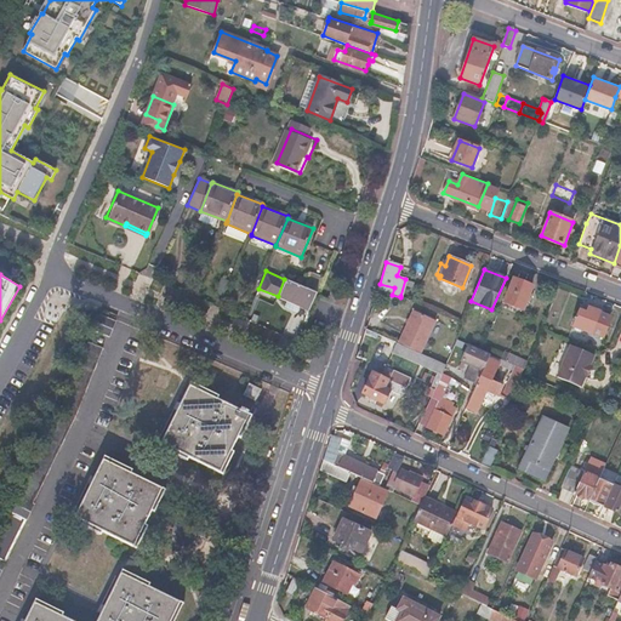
[(231,281),(221,277),(214,291),(223,296),(231,281)]
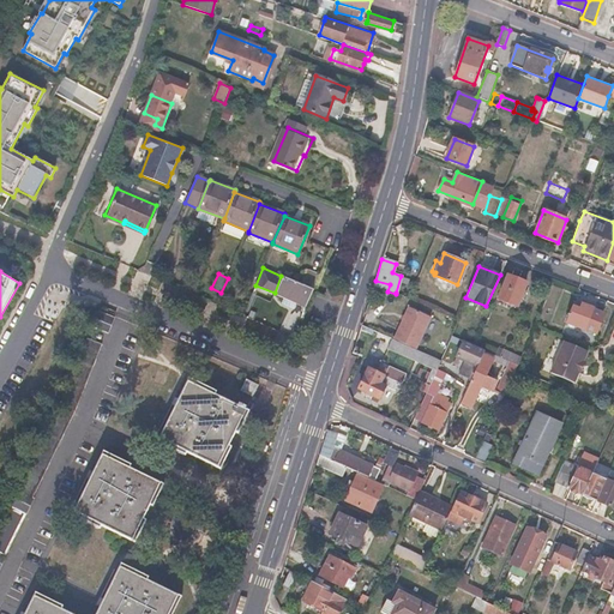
[(313,276),(306,274),(302,283),(309,286),(313,276)]
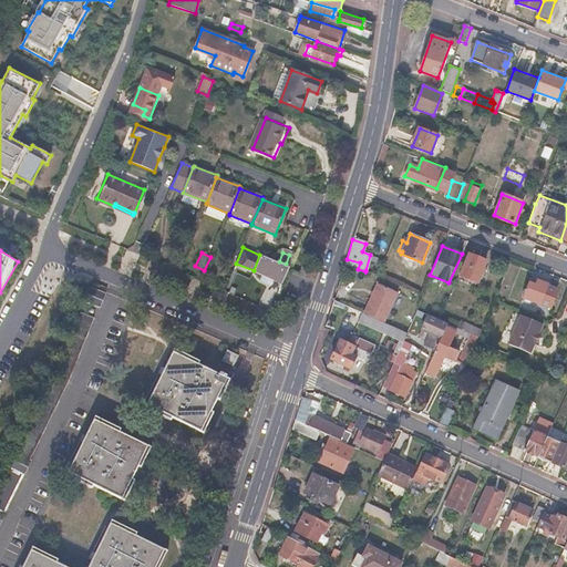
[(486,260),(471,255),(461,276),(477,282),(486,260)]
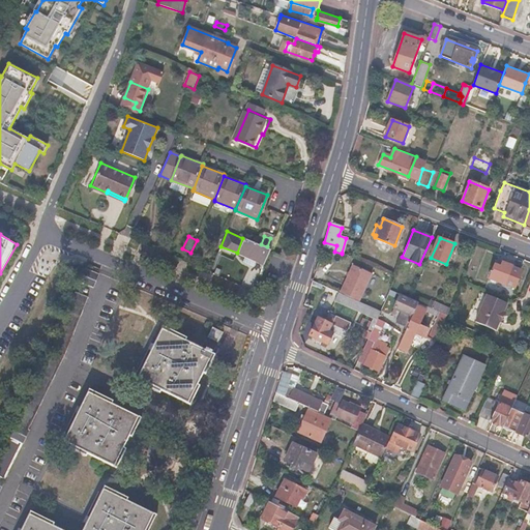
[(244,240),(239,253),(264,263),(266,259),(268,260),(271,251),(259,244),(259,245),(253,243),(244,240)]
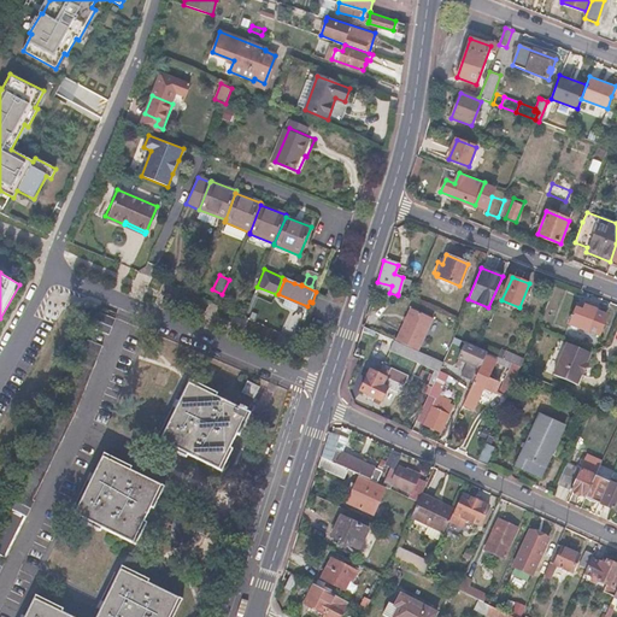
[(121,306),(104,299),(97,315),(115,322),(121,306)]
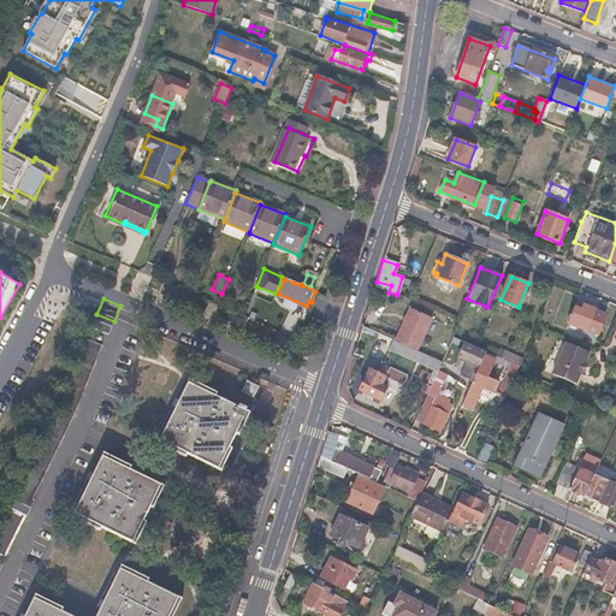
[(608,314),(576,302),(567,324),(586,331),(587,330),(599,335),(608,314)]
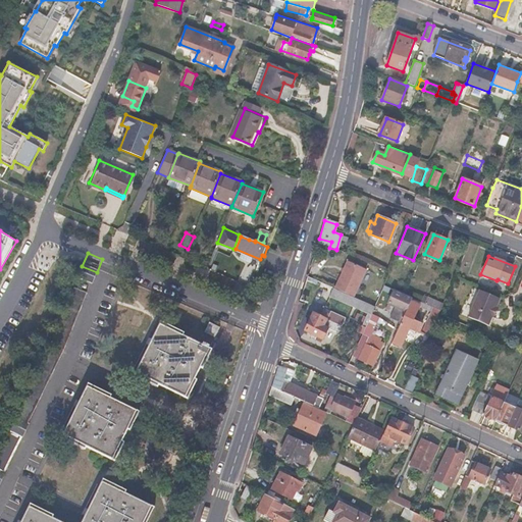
[(365,269),(347,261),(334,288),(353,296),(365,269)]
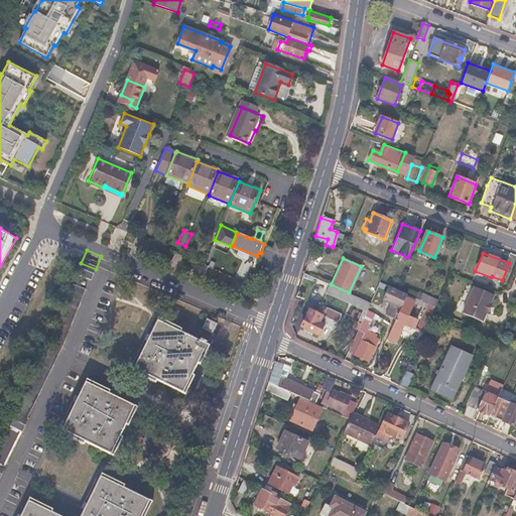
[(91,277),(78,272),(53,329),(67,334),(91,277)]
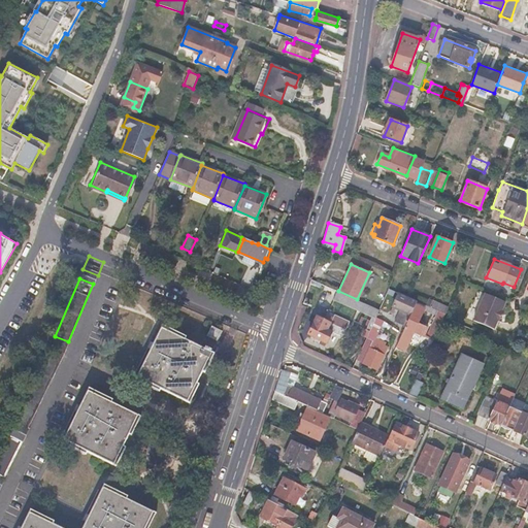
[(336,290),(333,298),(374,316),(377,308),(357,299),(338,291),(336,290)]
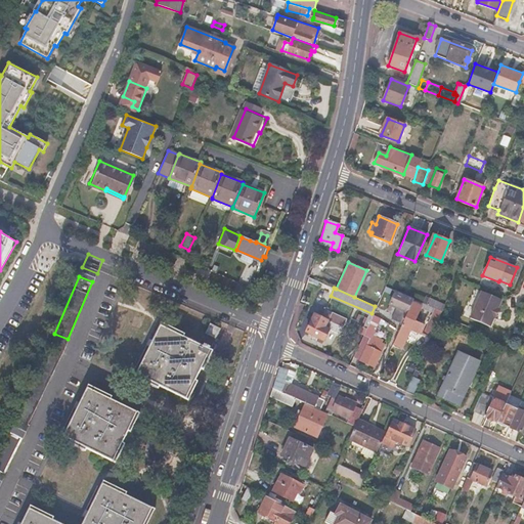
[(400,293),(392,290),(385,305),(396,310),(393,319),(400,322),(410,298),(400,293)]
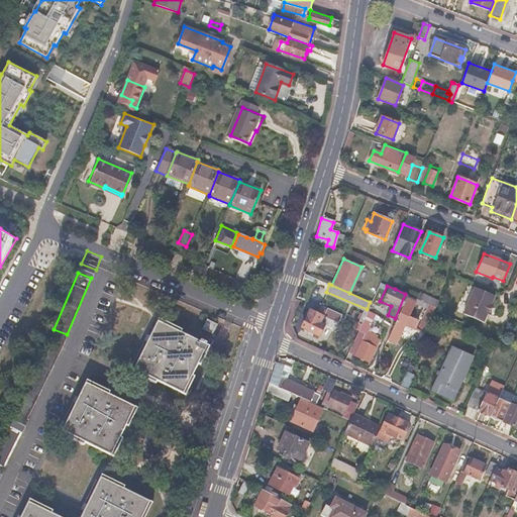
[(491,296),(471,288),(459,314),(480,322),(483,314),(485,314),(489,305),(487,304),(491,296)]
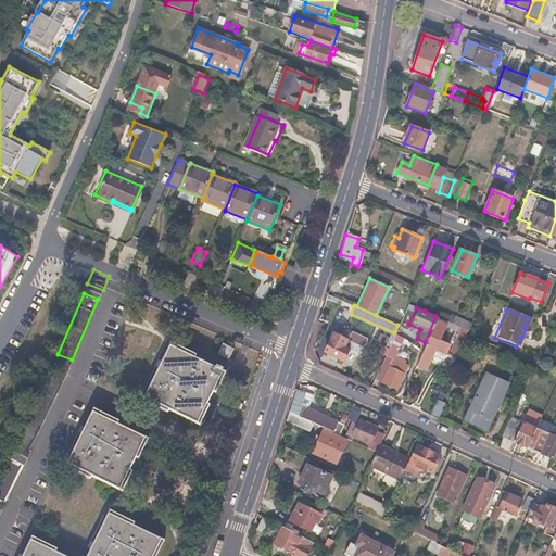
[(445,320),(436,316),(425,342),(416,364),(426,368),(433,348),(444,352),(447,343),(437,339),(442,328),(445,320)]
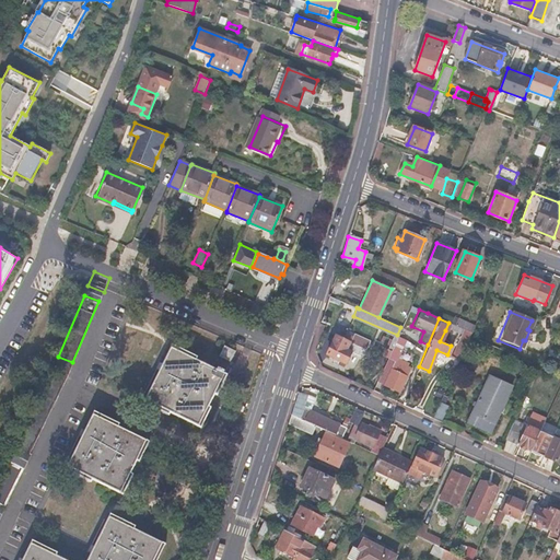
[(456,318),(453,325),(462,328),(469,331),(471,326),(456,318)]
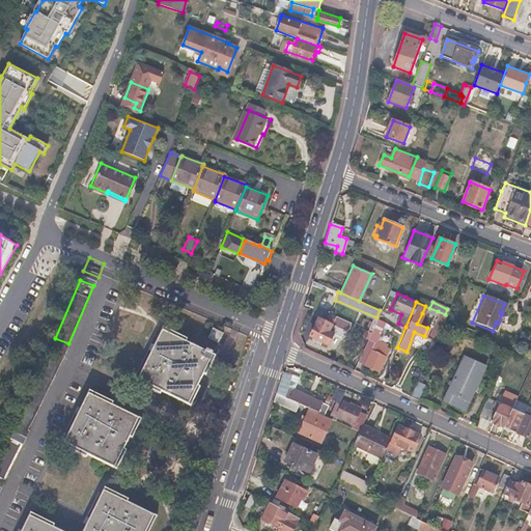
[(429,308),(425,306),(422,313),(435,319),(438,311),(429,308)]
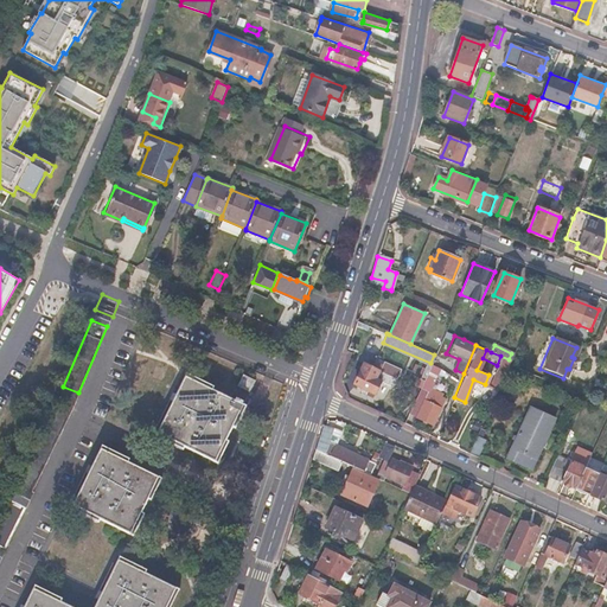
[(440,357),(434,355),(430,363),(429,365),(435,368),(440,357)]
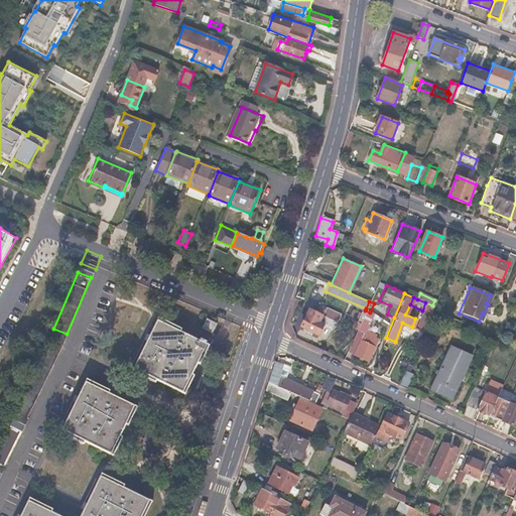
[(425,302),(422,310),(415,328),(422,331),(430,309),(432,305),(425,302)]
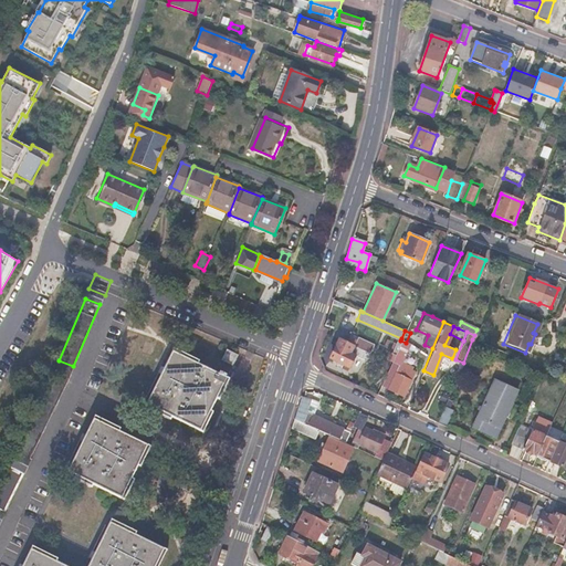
[(370,354),(339,339),(331,359),(349,368),(355,356),(350,354),(352,350),(359,354),(358,356),(367,359),(370,354)]
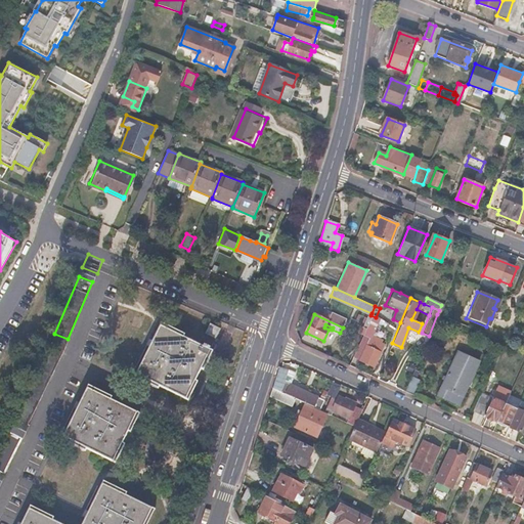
[(376,317),(370,315),(361,337),(368,340),(370,341),(380,319),(376,317)]
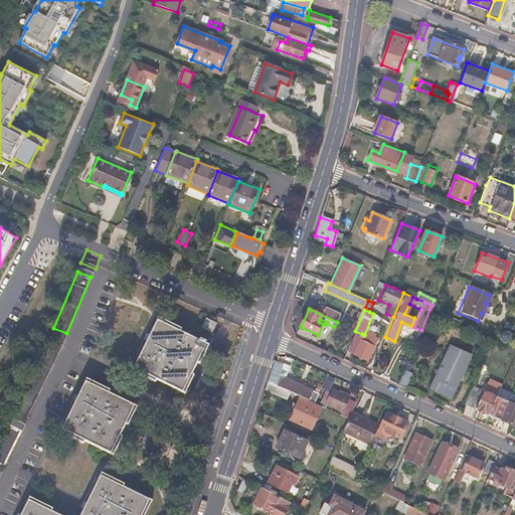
[(216,324),(206,319),(202,328),(212,333),(216,324)]
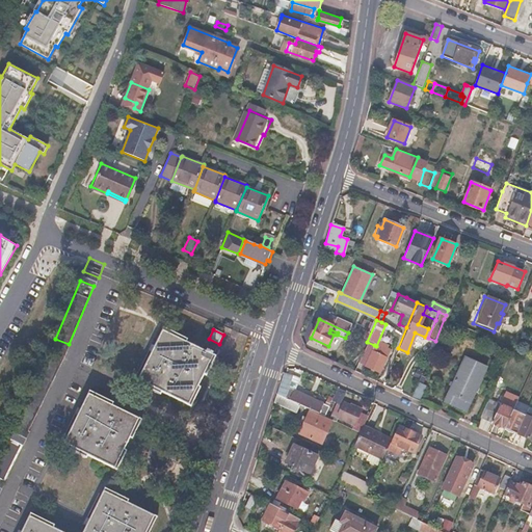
[(531,335),(521,329),(517,334),(531,340),(531,335)]
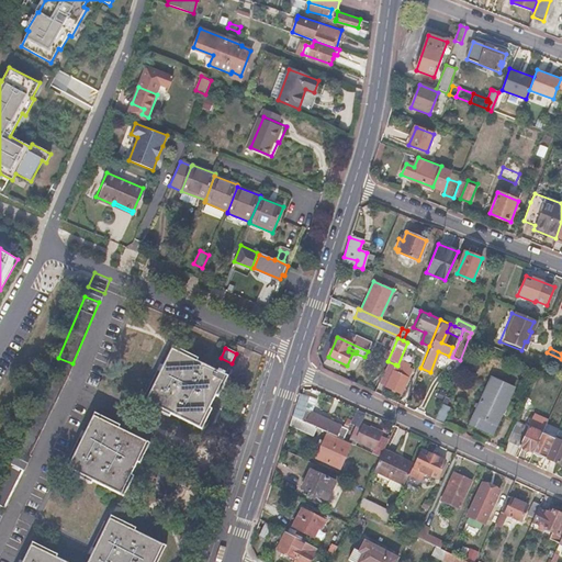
[(218,372),(172,349),(147,401),(200,428),(216,395),(224,398),(226,393),(223,391),(229,378),(226,375),(227,373),(220,370),(218,372)]
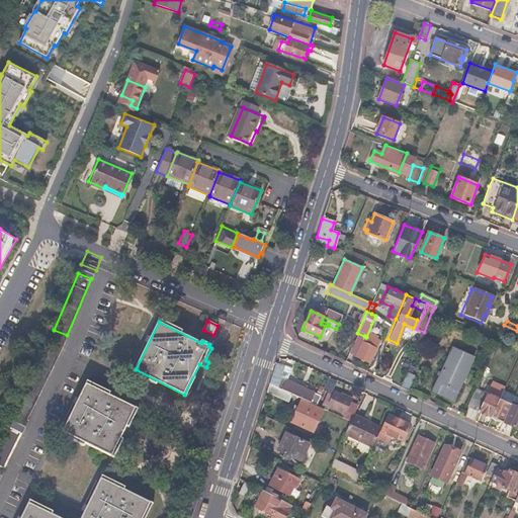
[(50,339),(36,366),(13,415),(27,422),(32,411),(31,411),(31,408),(67,335),(54,330),(50,339)]
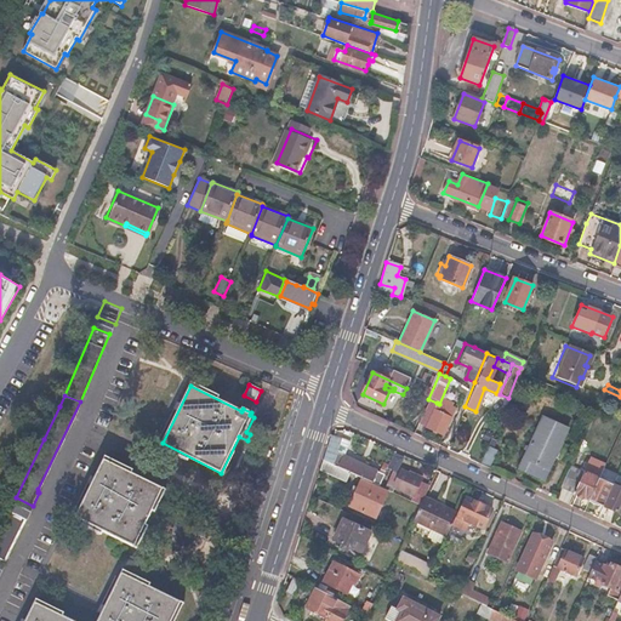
[(439,404),(437,403),(433,409),(449,416),(451,410),(439,404)]
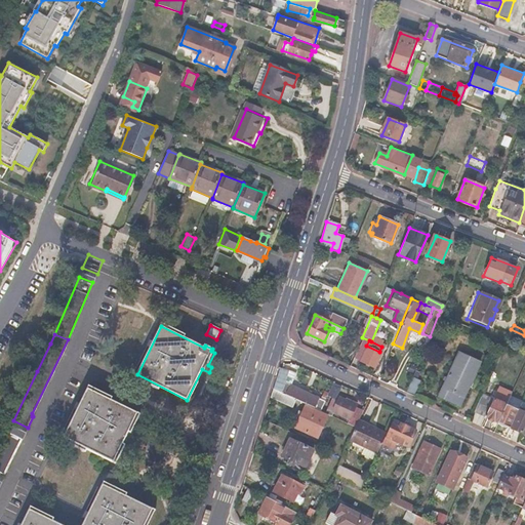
[(379,352),(366,346),(360,360),(374,367),(381,352),(379,352)]
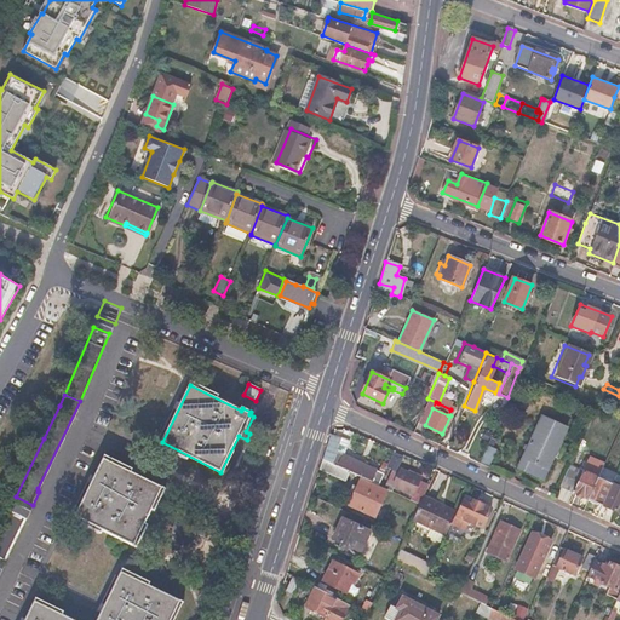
[(566,426),(540,415),(518,468),(543,478),(566,426)]
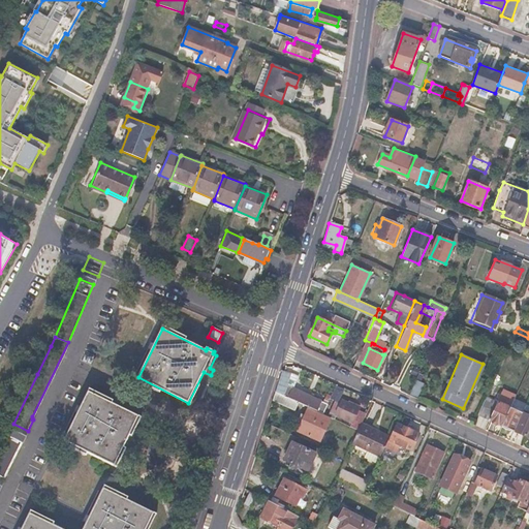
[(282,371),(281,374),(275,392),(282,396),(292,375),(282,371)]
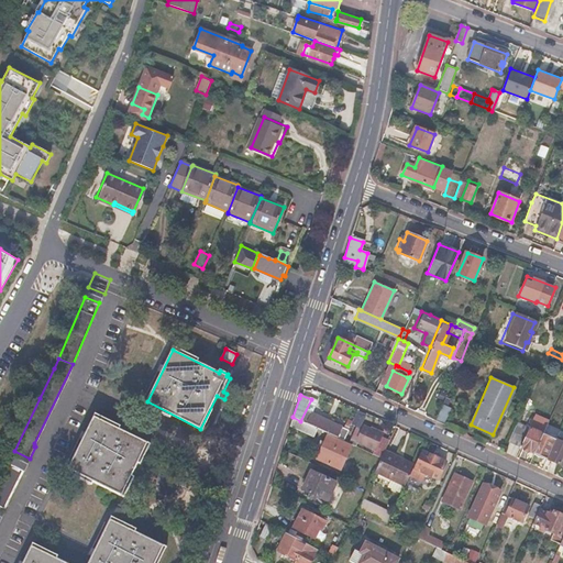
[(450,407),(442,404),(435,420),(443,423),(450,407)]
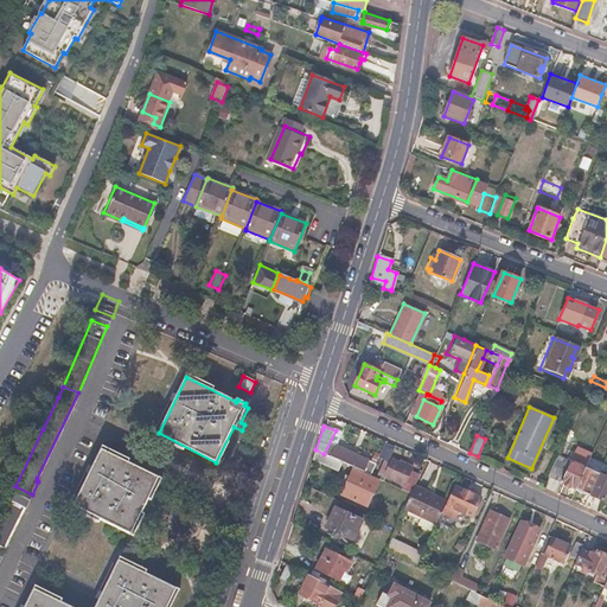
[(337,446),(331,457),(343,462),(353,467),(365,473),(370,475),(376,464),(337,446)]
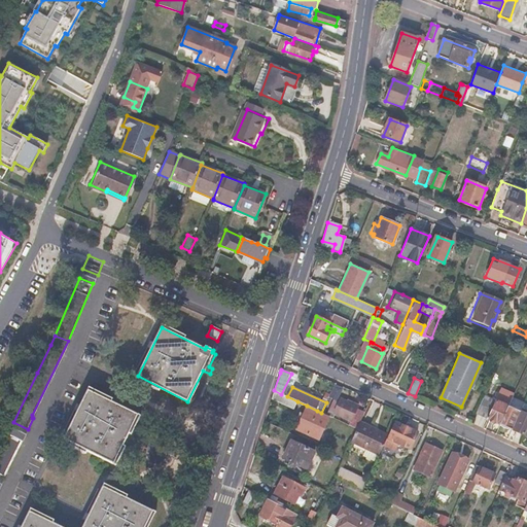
[(139,414),(89,389),(65,438),(114,463),(139,414)]
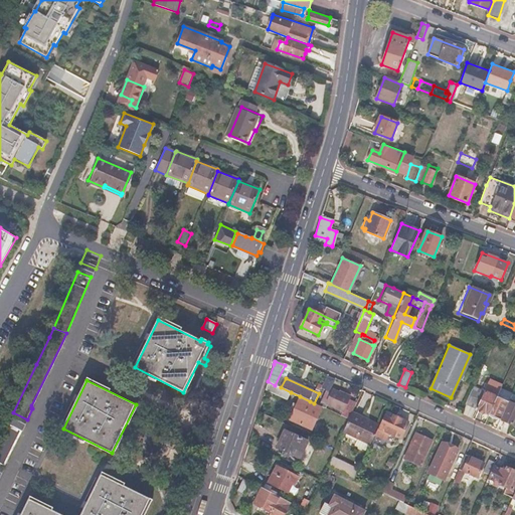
[(268,381),(265,390),(287,400),(291,392),(281,387),(275,385),(268,381)]
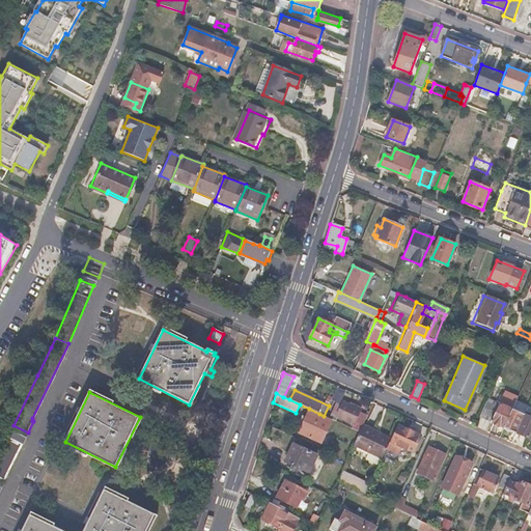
[(515,399),(504,394),(500,403),(505,406),(507,402),(512,404),(515,399)]
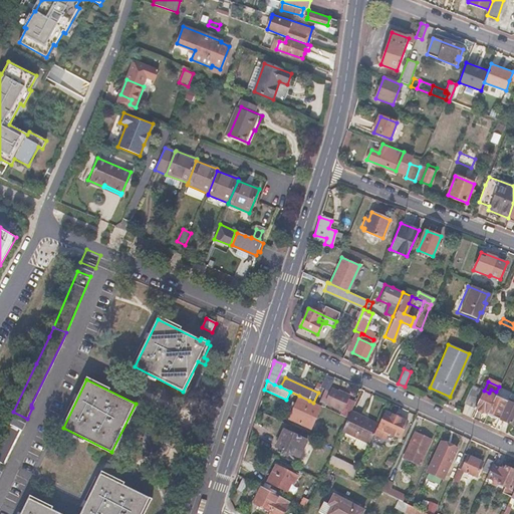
[(484,391),(471,384),(464,403),(487,414),(495,396),(496,392),(491,390),(489,393),(484,391)]
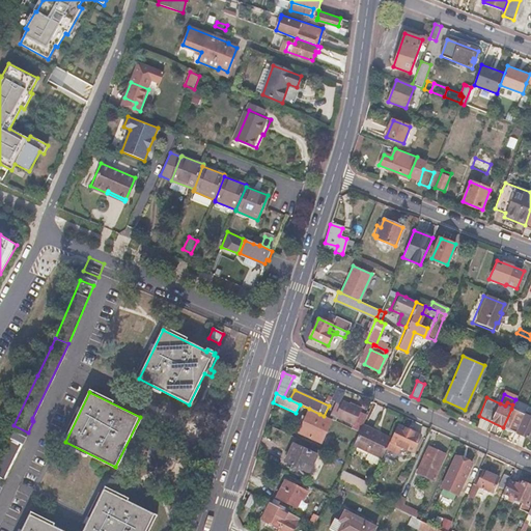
[(351,404),(343,401),(336,417),(353,424),(351,428),(359,432),(363,425),(367,418),(358,413),(361,409),(351,403),(351,404)]
